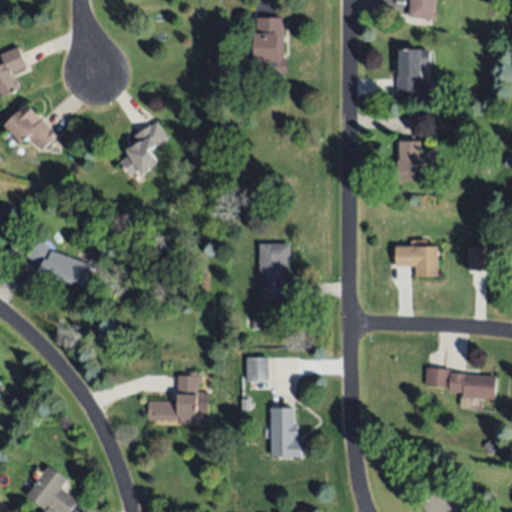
[(434,0),(432,19),(408,16),(410,0),(434,0)]
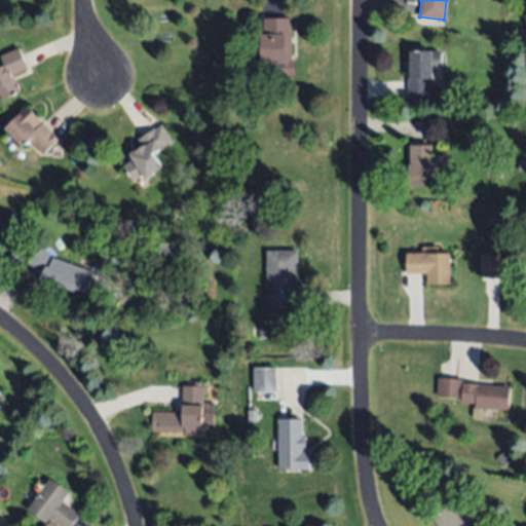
[(296,75),(258,76),(257,59),(263,59),(263,19),(291,19),(292,60),(295,60),(296,75)]
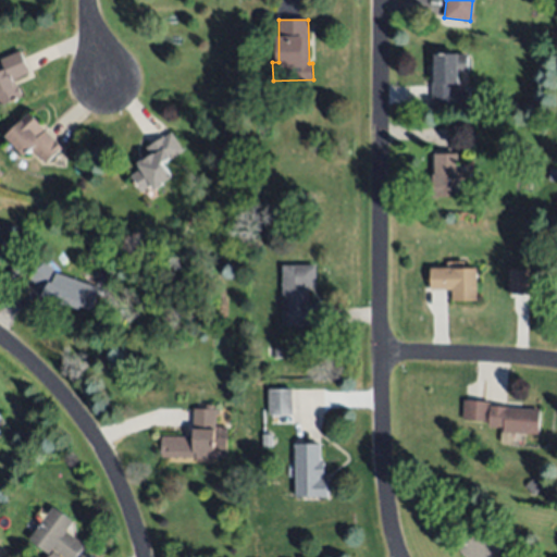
[(0,59),(20,50),(28,72),(12,79),(20,96),(0,104),(0,70),(3,69),(0,59)]
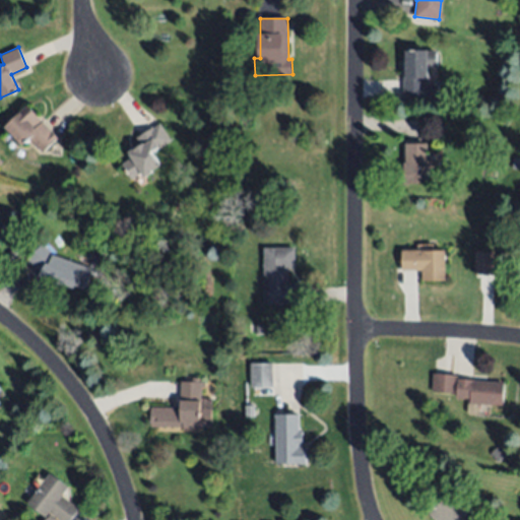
[(424,103),(406,104),(406,95),(403,95),(403,76),(407,76),(406,51),(436,50),(437,67),(427,67),(427,78),(423,78),(424,103)]
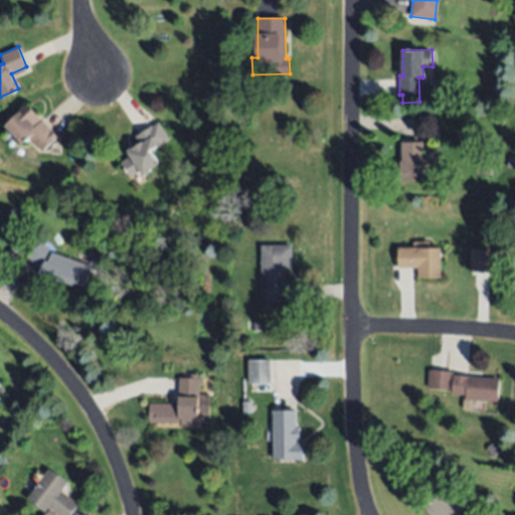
[(40,150),(30,138),(22,145),(4,124),(27,104),(56,136),(40,150)]
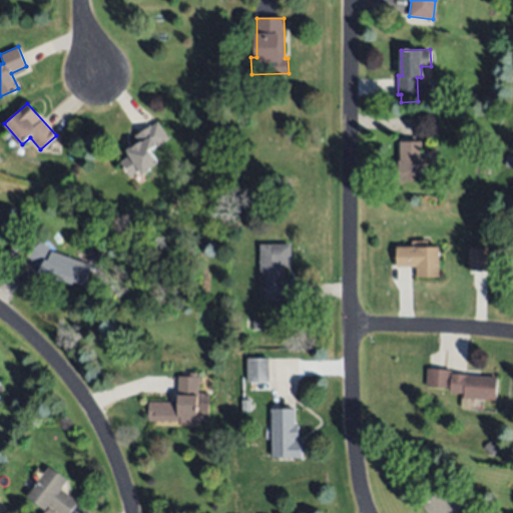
[(168,137),(152,150),(159,159),(142,173),(138,168),(130,175),(119,161),(129,154),(125,149),(138,139),(135,136),(155,120),(168,137)]
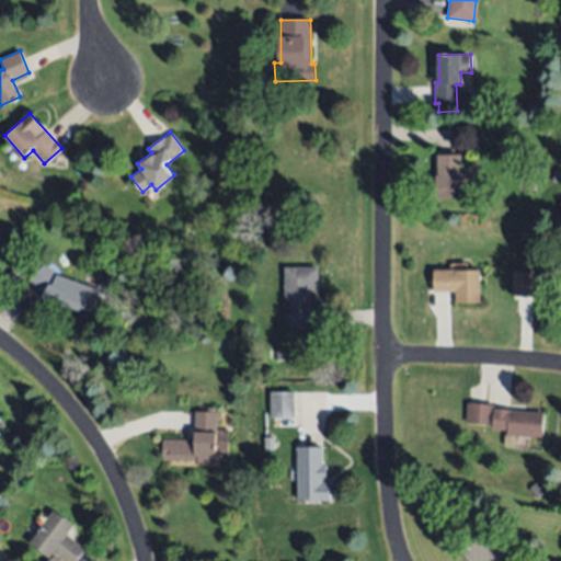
[(461,197),(435,197),(435,175),(438,175),(438,153),(461,155),(461,197)]
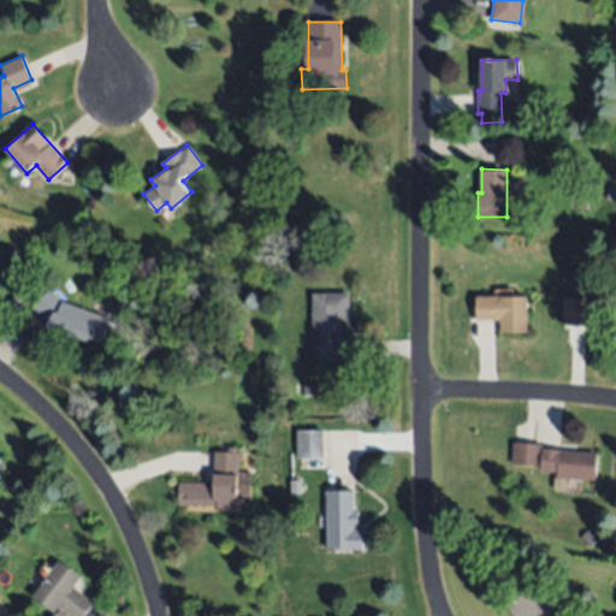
[(574,212),(573,202),(585,201),(585,211),(574,212)]
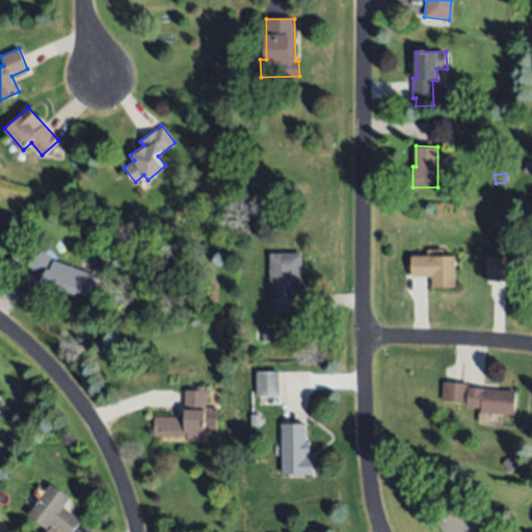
[(512,223),(511,235),(503,234),(504,222),(512,223)]
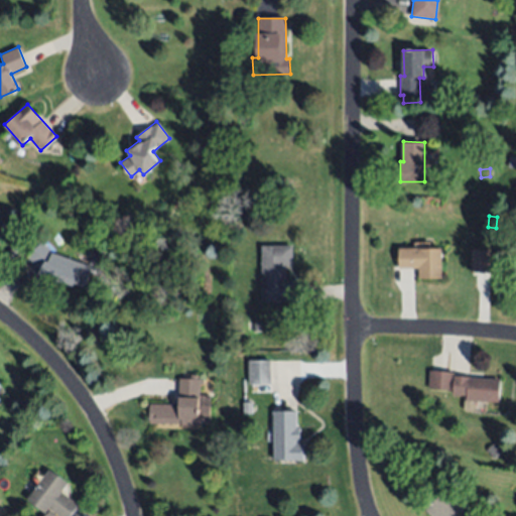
[(92,266),(87,286),(75,282),(74,284),(58,277),(56,280),(37,275),(40,269),(26,257),(41,241),(52,253),(92,266)]
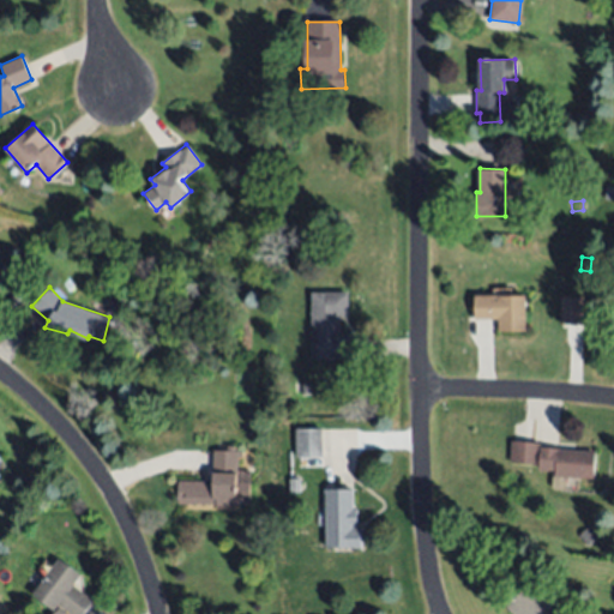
[(312,357),(312,293),(349,293),(349,317),(341,317),(341,336),(350,336),(350,357),(312,357)]
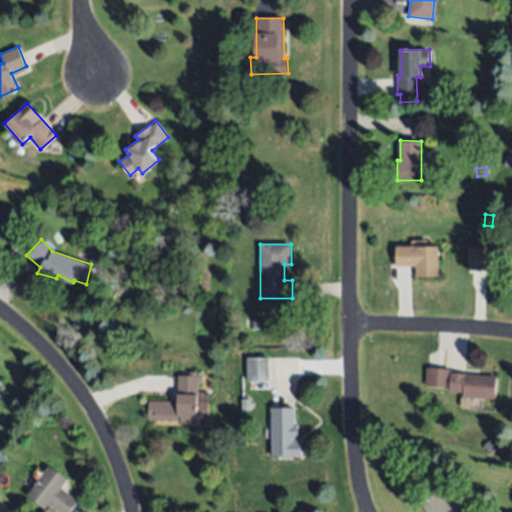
[(395,246),(437,246),(438,274),(416,274),(416,266),(396,266),(395,246)]
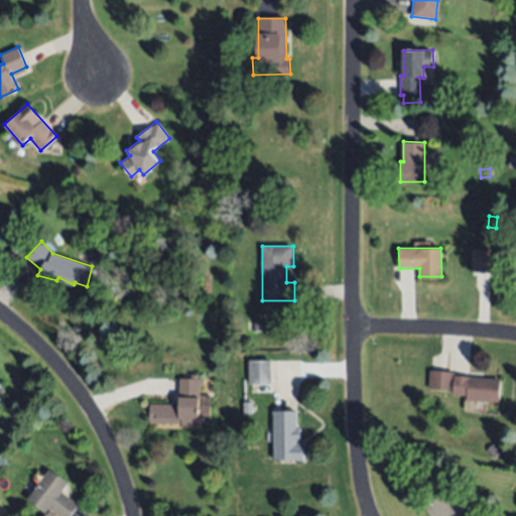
[(490,250),(471,250),(471,273),(489,273),(490,250)]
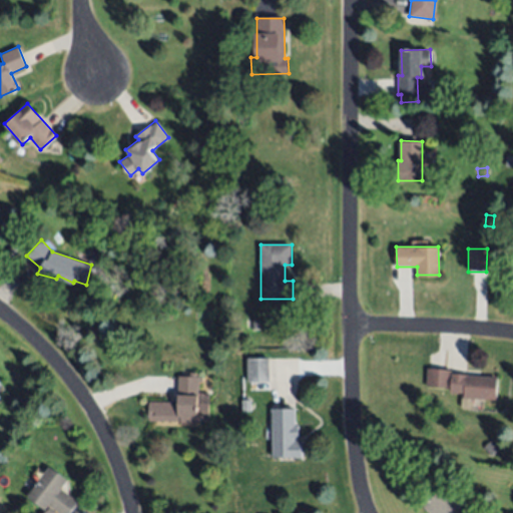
[(250,329),(250,320),(261,320),(261,329),(250,329)]
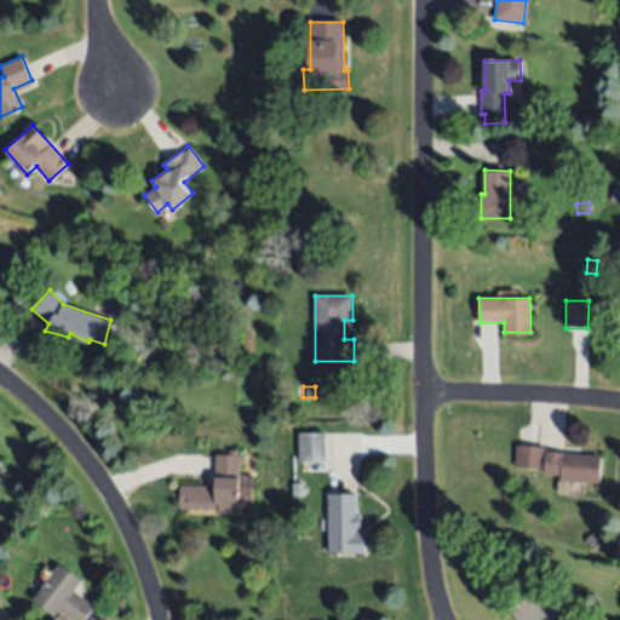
[(299,461),(298,432),(325,431),(326,461),(299,461)]
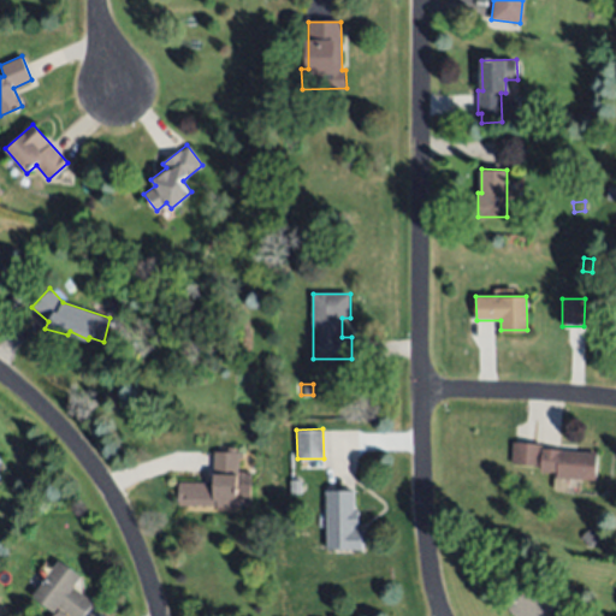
[(596,480),(556,478),(557,472),(542,471),(542,465),(511,463),(513,442),(542,443),(542,449),(597,452),(596,480)]
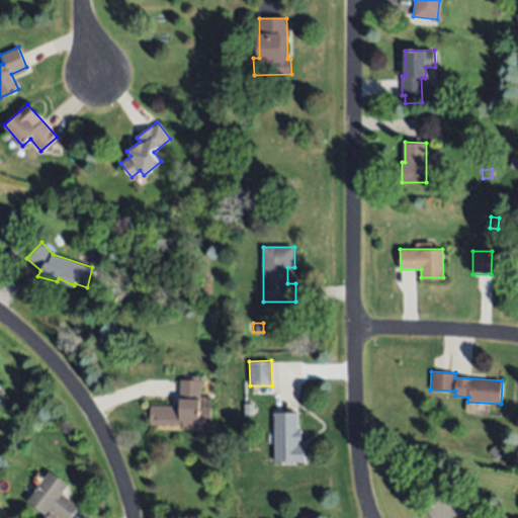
[(150,426),(150,406),(179,406),(179,379),(200,379),(200,406),(211,406),(211,425),(200,425),(200,429),(182,429),(182,425),(150,426)]
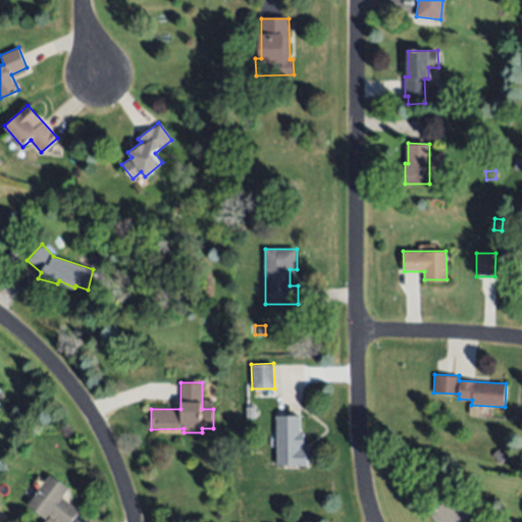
[(246,407),(254,407),(255,418),(246,418),(246,407)]
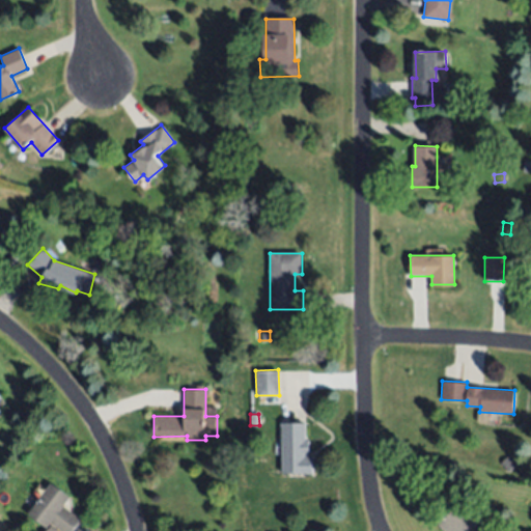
[(281,473),(280,423),(304,422),(304,440),(307,440),(308,453),(304,453),(304,456),(311,456),(312,473),(281,473)]
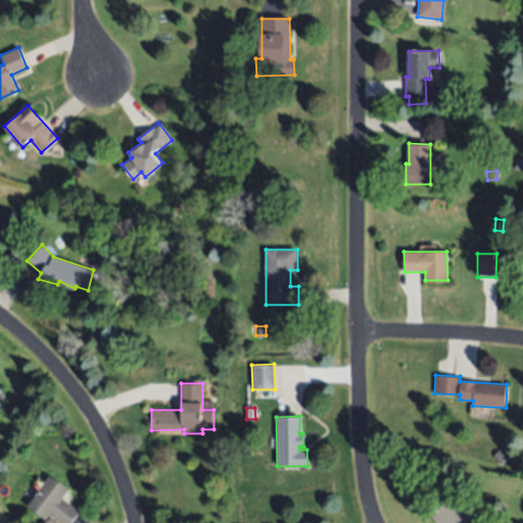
[(501,464),(492,456),(501,448),(508,458),(501,464)]
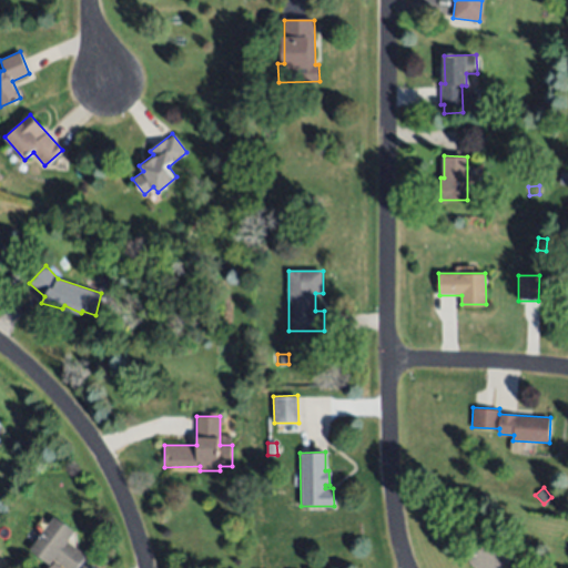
[(29,548),(53,517),(73,533),(67,541),(85,556),(75,567),(63,567),(53,559),(50,564),(29,548)]
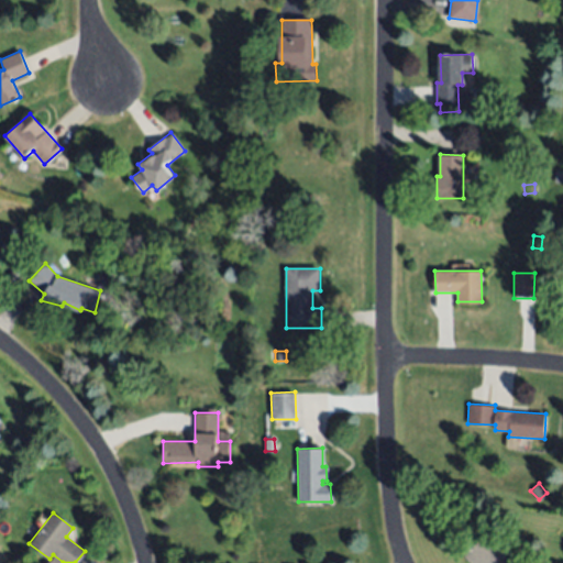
[(472,562),(464,555),(483,538),(487,543),(493,538),(498,543),(501,540),(512,551),(504,559),(508,562),(472,562)]
